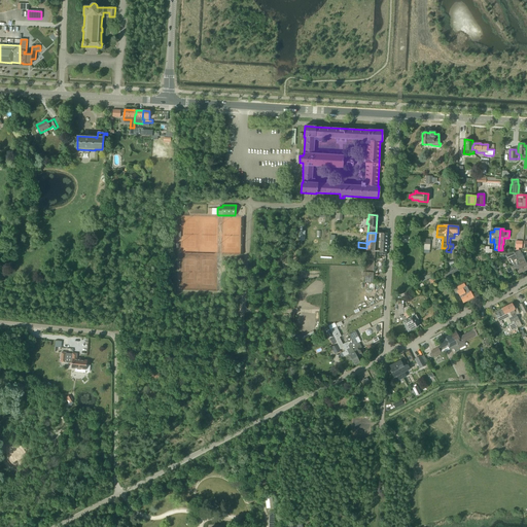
[(386,242),(387,234),(379,233),(378,233),(376,233),(375,241),(386,242)]
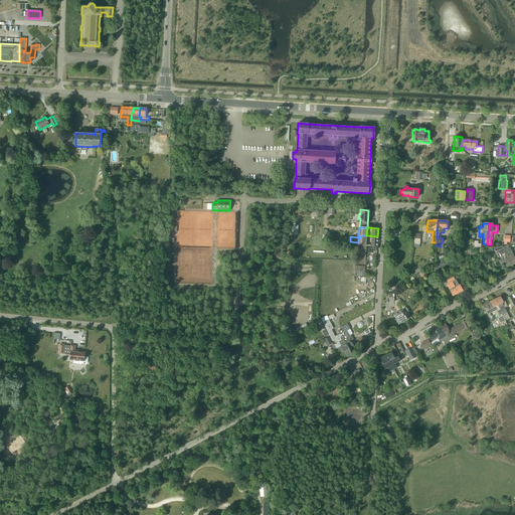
[(365,245),(366,241),(366,235),(361,235),(361,236),(360,236),(360,238),(358,238),(358,242),(356,276),(364,277),(365,267),(366,245),(365,245)]
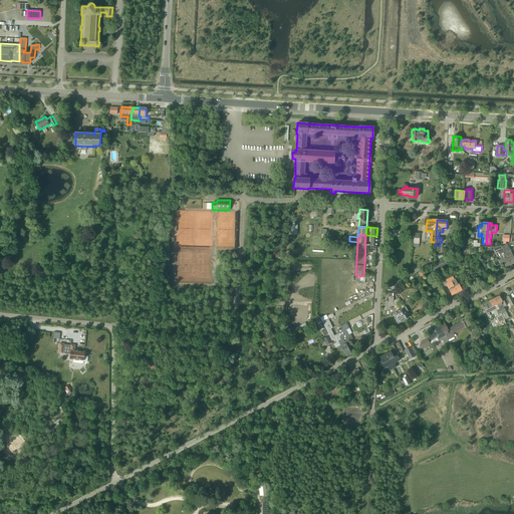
[(365,245),(366,245),(369,245),(369,248),(376,249),(376,243),(370,242),(370,241),(365,241),(364,245),(365,245)]
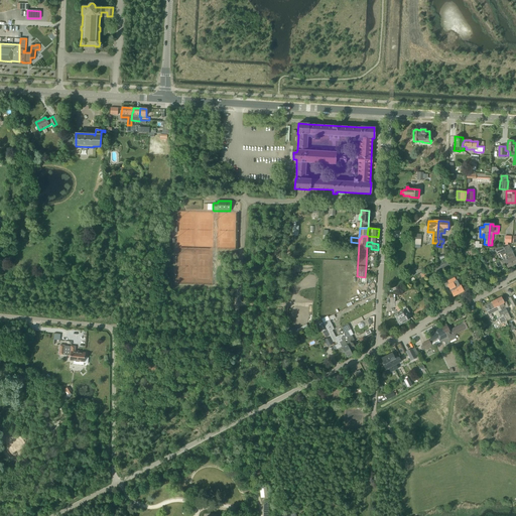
[(504,248),(513,265),(515,263),(515,258),(515,259),(510,249),(509,249),(508,247),(504,248)]
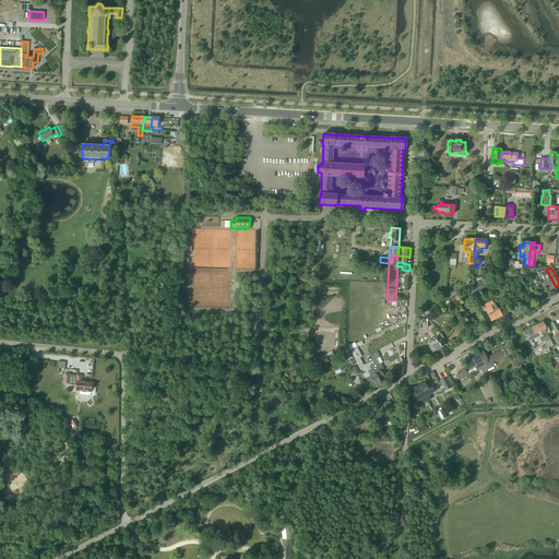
[(546,269),(546,270),(545,269),(536,272),(540,280),(542,280),(545,286),(547,285),(550,290),(556,287),(546,269)]
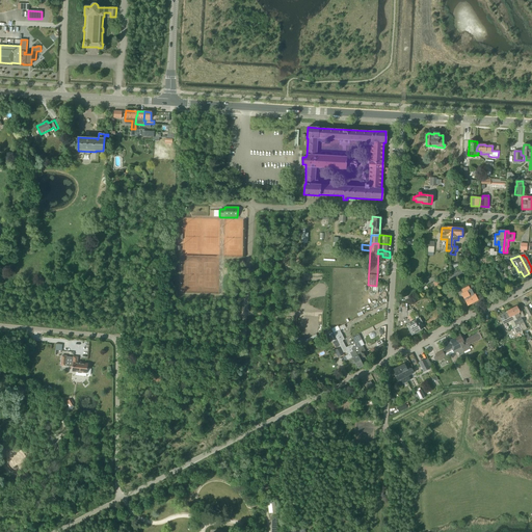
[(462,272),(466,270),(464,267),(460,269),(459,268),(446,275),(449,282),(456,277),(455,276),(462,273),(462,272)]
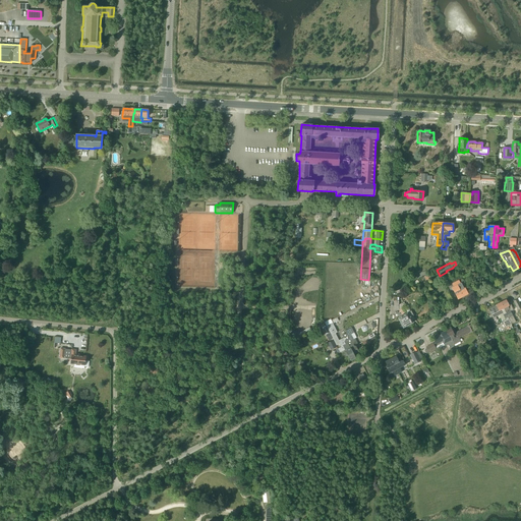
[(467,294),(465,289),(464,287),(463,288),(461,283),(461,284),(459,281),(453,284),(454,287),(452,288),(453,289),(452,289),(452,290),(452,291),(453,291),(453,290),(455,294),(458,299),(467,294)]
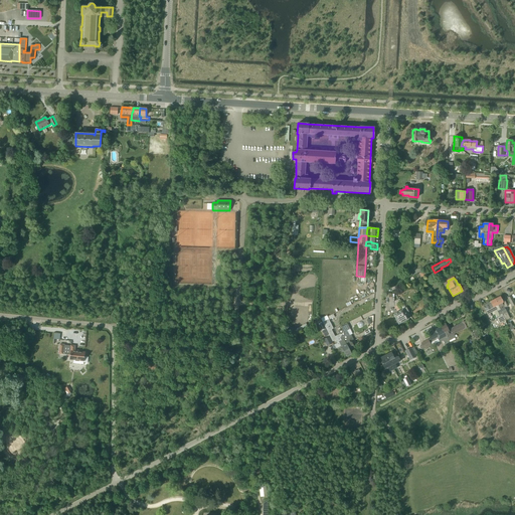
[(507,313),(507,312),(504,308),(507,306),(505,301),(503,302),(500,297),(495,299),(502,313),(503,315),(507,313)]
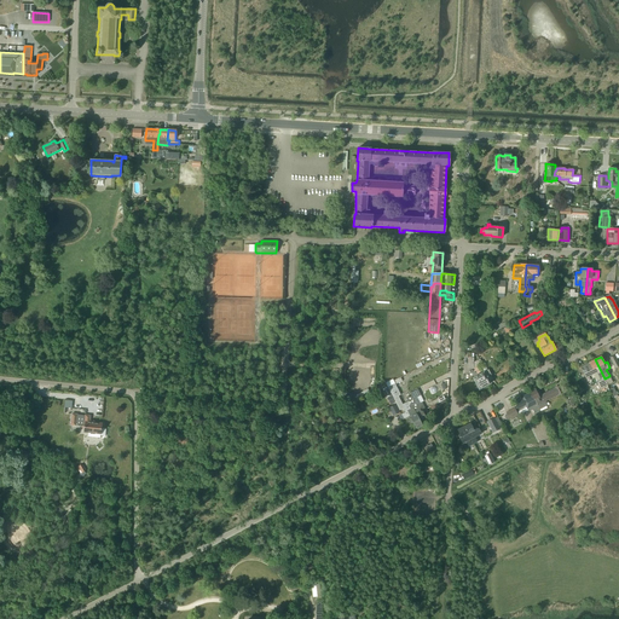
[(473,363),(473,358),(469,358),(468,368),(473,368),(481,363),(479,359),(473,363)]
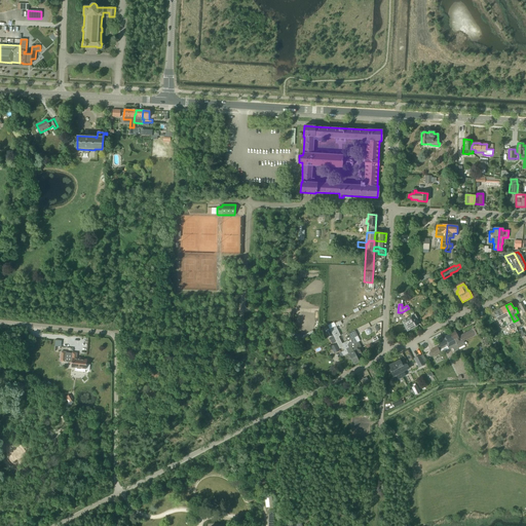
[(517,327),(515,325),(514,322),(513,320),(505,305),(496,310),(498,315),(496,317),(498,322),(508,316),(511,323),(506,325),(510,331),(517,327)]
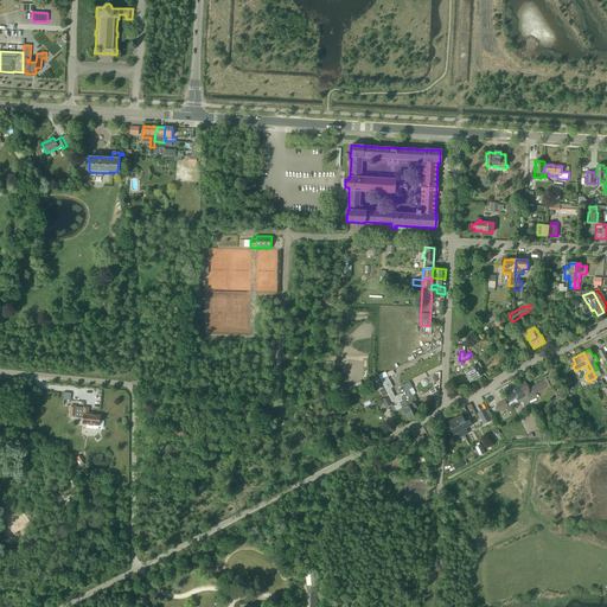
[(464,371),(466,375),(470,382),(481,376),(480,374),(484,372),(480,366),(479,363),(464,371)]
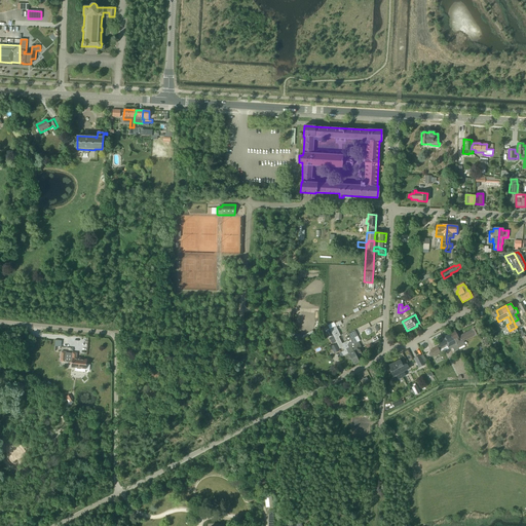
[(341,352),(343,355),(348,353),(349,352),(350,353),(353,351),(351,346),(348,347),(347,344),(348,344),(347,341),(342,343),(340,339),(338,336),(340,335),(336,327),(341,324),(340,321),(334,324),(334,323),(328,326),(336,341),(340,348),(342,347),(344,350),(341,352)]
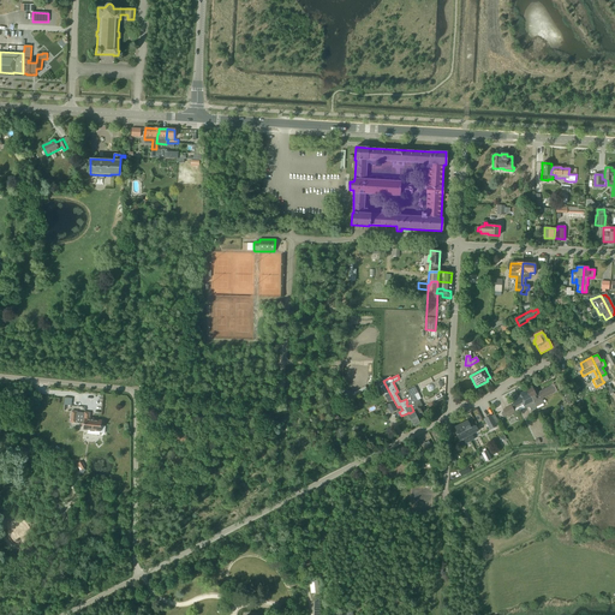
[(526,390),(532,401),(533,400),(535,404),(533,404),(536,408),(536,406),(543,402),(541,399),(555,392),(555,393),(560,390),(556,384),(556,382),(551,384),(551,386),(537,393),(536,388),(533,389),(532,388),(526,390)]
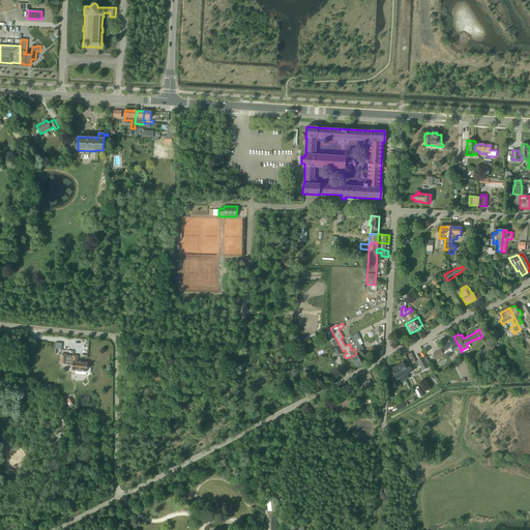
[(352,339),(348,341),(350,344),(351,347),(350,347),(351,350),(354,349),(356,354),(364,350),(361,345),(359,345),(357,341),(360,339),(357,333),(355,334),(351,336),(352,339)]
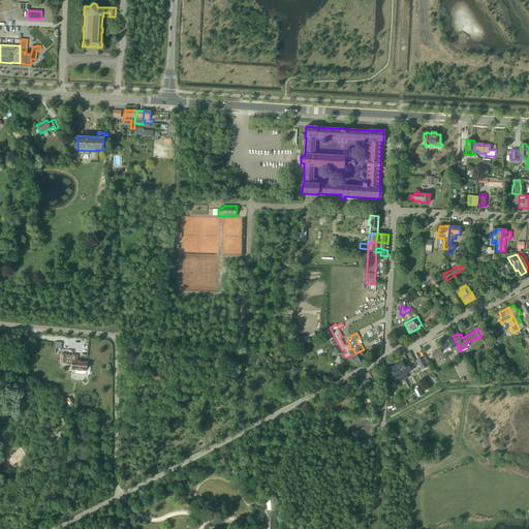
[(446,342),(440,345),(443,351),(446,349),(448,350),(450,349),(452,351),(455,349),(457,353),(461,351),(459,347),(460,347),(459,344),(458,345),(453,336),(447,339),(445,340),(446,342)]
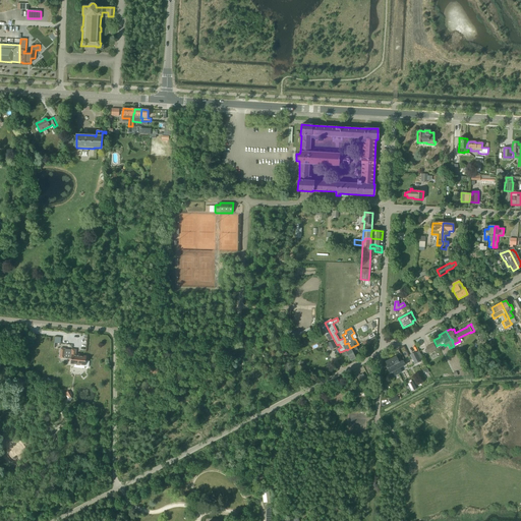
[(328,343),(332,350),(336,347),(337,347),(334,340),(328,343)]
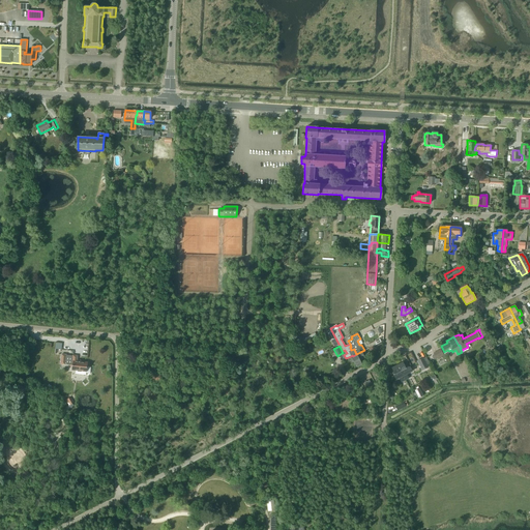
[(443,355),(443,354),(441,349),(433,353),(436,358),(443,355)]
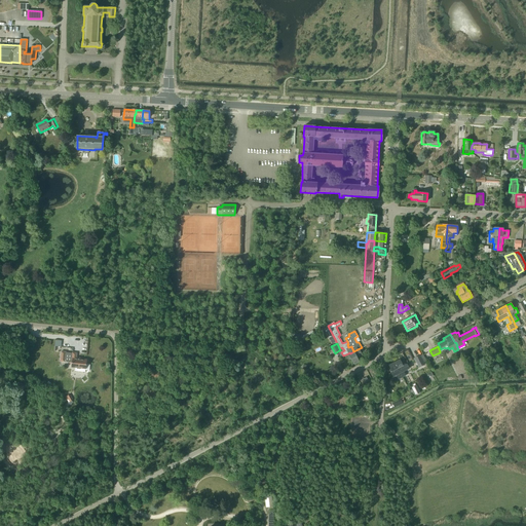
[(353,351),(357,358),(365,352),(362,347),(353,351)]
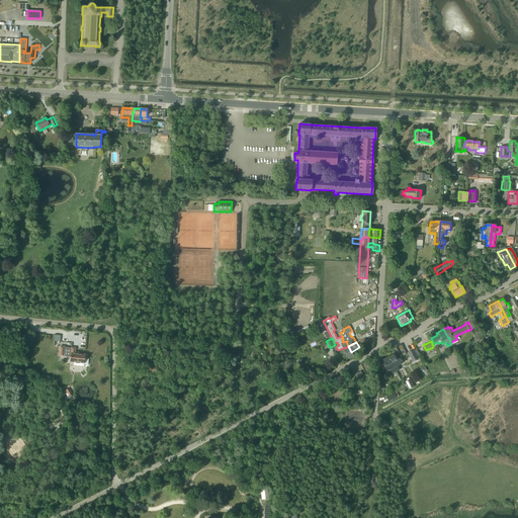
[(344,350),(343,351),(344,353),(345,352),(346,354),(348,358),(353,355),(351,352),(348,346),(345,348),(344,347),(343,348),(344,350)]
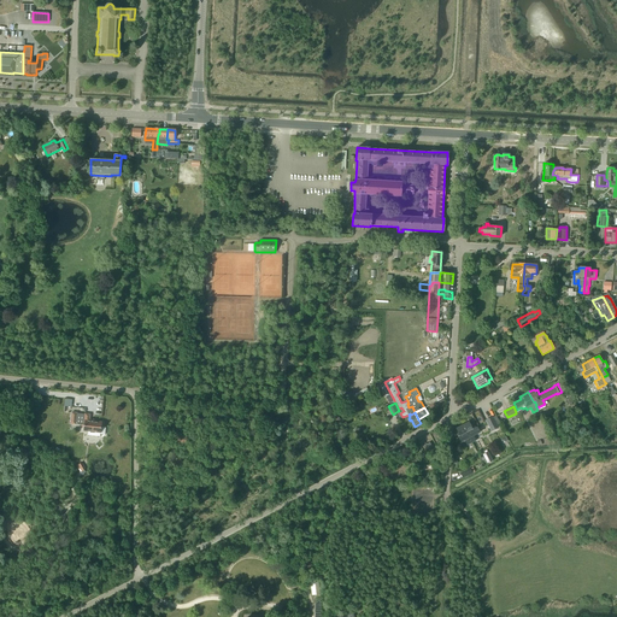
[(77,415),(76,424),(84,425),(84,430),(86,430),(86,432),(88,432),(88,430),(94,432),(100,432),(101,423),(92,422),(92,419),(89,419),(90,415),(86,413),(84,415),(77,415)]
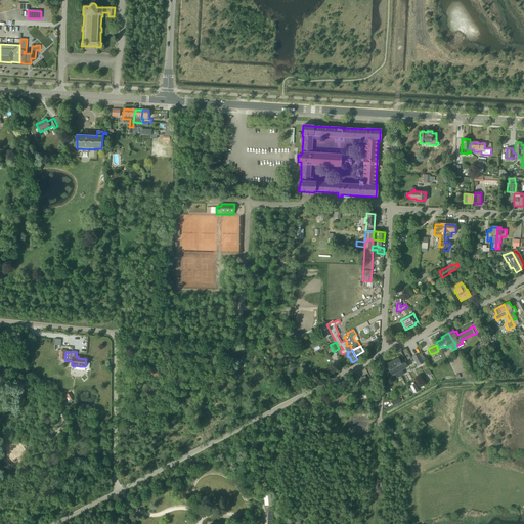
[(416,363),(422,361),(418,354),(412,357),(416,363)]
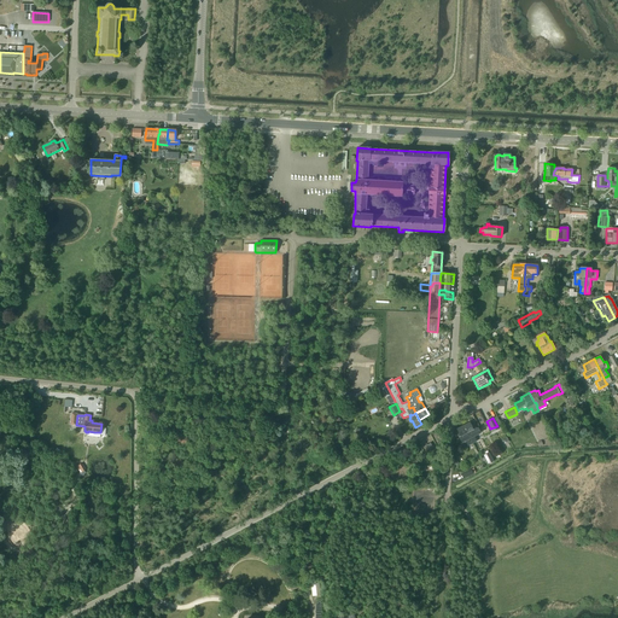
[(474,437),(481,433),(478,429),(477,429),(474,425),(471,426),(470,423),(464,426),(472,443),(477,441),(474,437)]
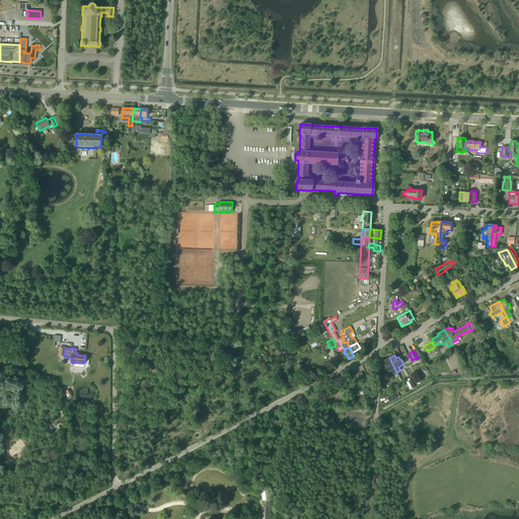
[(389,358),(384,361),(385,362),(383,363),(384,365),(386,364),(386,366),(385,366),(388,371),(391,370),(393,374),(396,372),(389,358)]
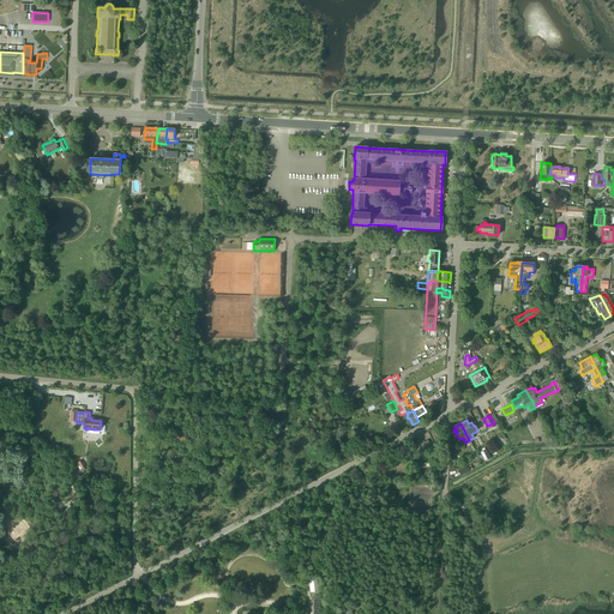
[(486,450),(480,452),(485,461),(491,458),(486,450)]
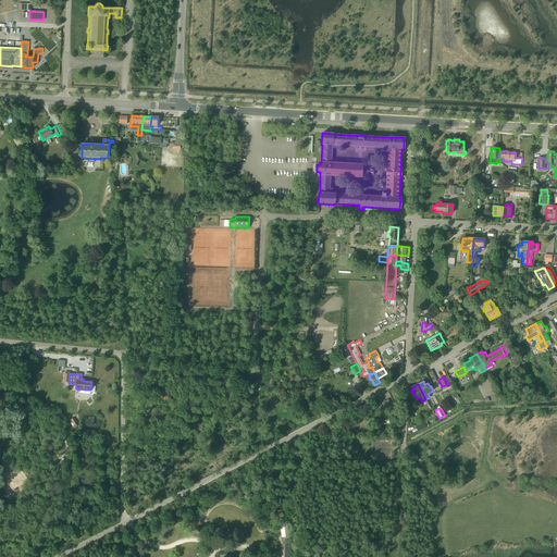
[(69,420),(71,424),(72,423),(74,425),(78,424),(75,417),(69,420)]
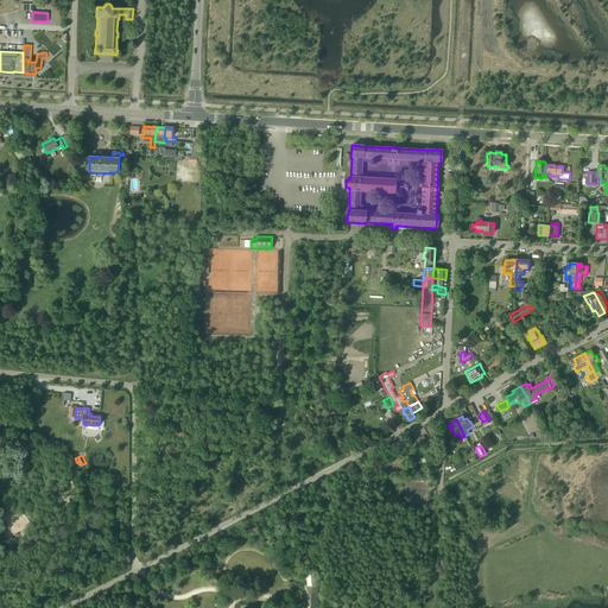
[(463,461),(453,466),(456,472),(466,467),(463,461)]
